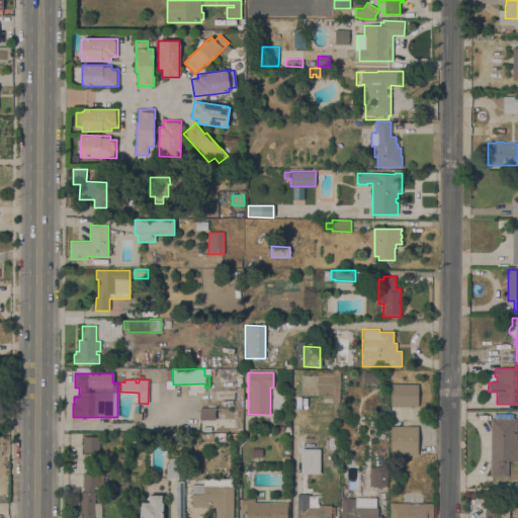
[(418,384),(418,407),(391,407),(392,384),(418,384)]
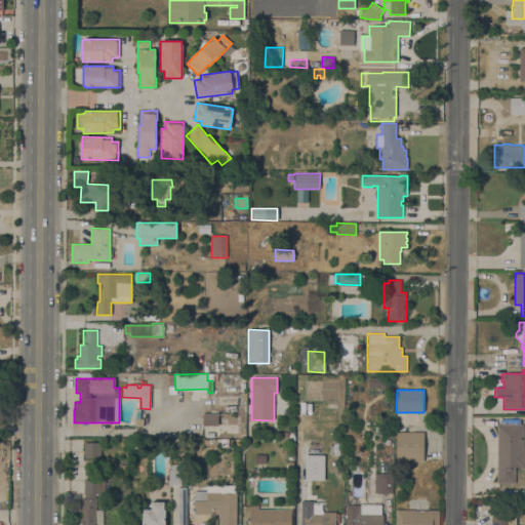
[(144,418),(144,427),(134,427),(134,418),(137,409),(139,409),(140,418),(144,418)]
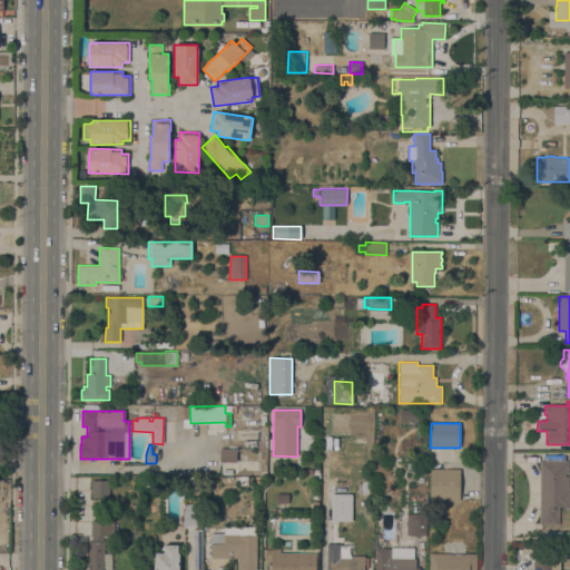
[(236,449),(236,463),(219,462),(220,449),(236,449)]
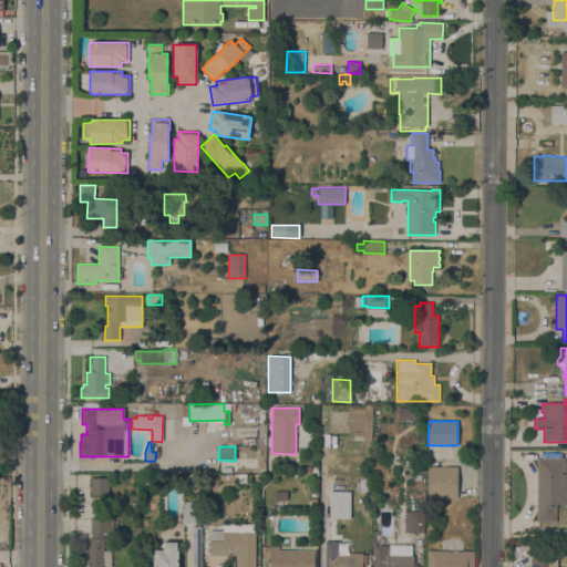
[(537,459),(542,459),(542,453),(563,453),(563,459),(565,459),(565,485),(566,485),(566,506),(562,506),(562,505),(556,505),(556,522),(537,522),(537,459)]
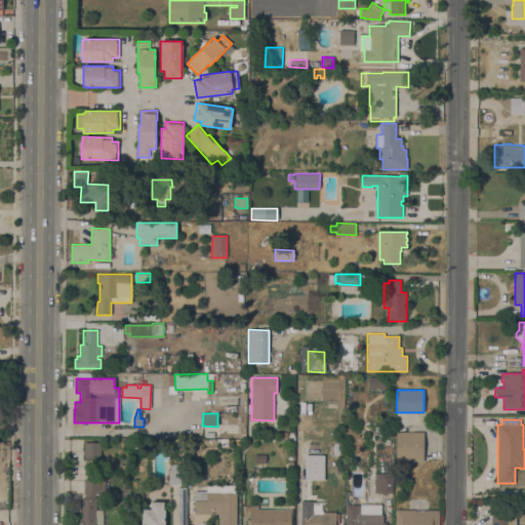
[(423,432),(423,461),(397,461),(397,432),(423,432)]
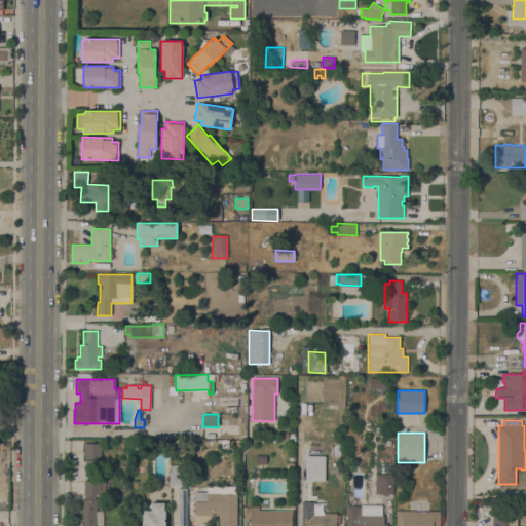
[(84,444),(101,444),(101,459),(84,459),(84,444)]
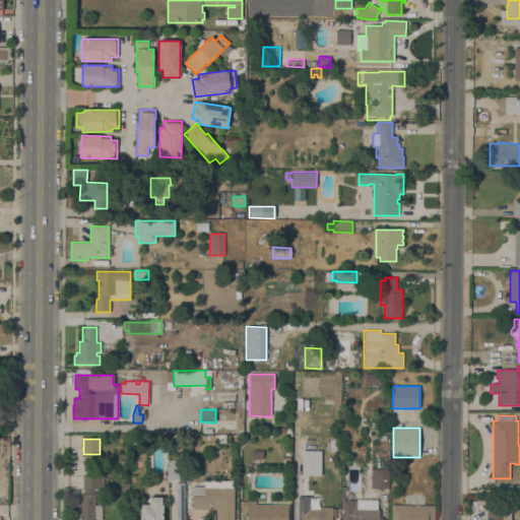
[(316,466),(310,466),(309,486),(315,486),(315,496),(299,496),(299,443),(317,443),(316,466)]
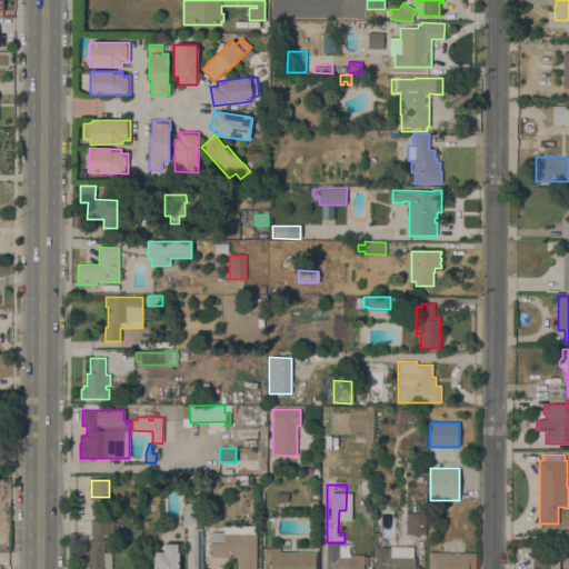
[(276,493),(288,493),(288,502),(276,502),(276,493)]
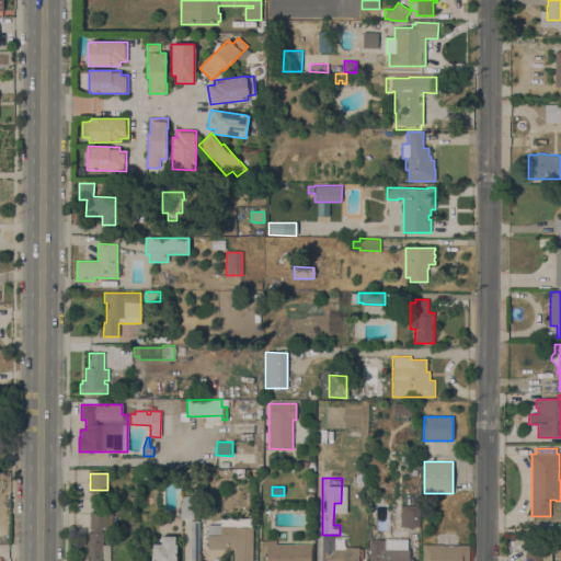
[(180,502),(182,502),(182,496),(192,496),(192,502),(193,502),(193,519),(180,519),(180,502)]
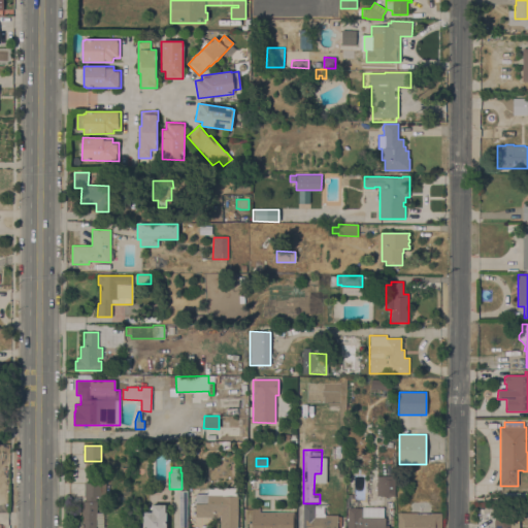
[(395,496),(382,496),(377,496),(377,476),(382,476),(382,475),(395,475),(395,496)]
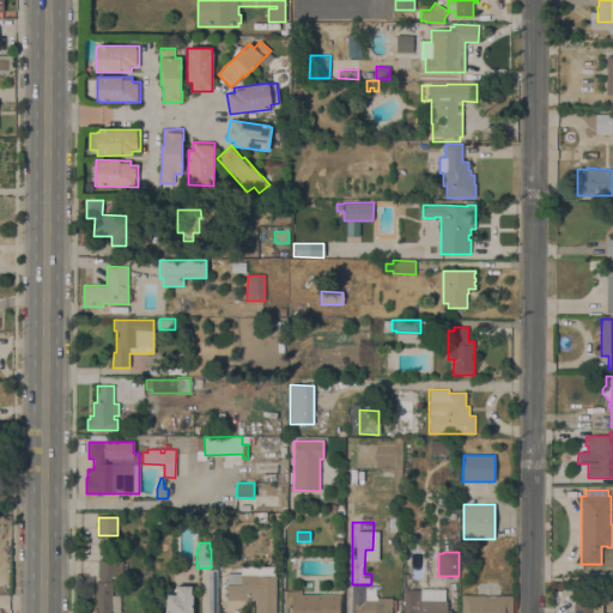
[(95,612),(95,582),(99,582),(99,577),(98,577),(98,560),(123,560),(123,576),(111,576),(111,582),(113,582),(113,595),(111,595),(111,612),(95,612)]
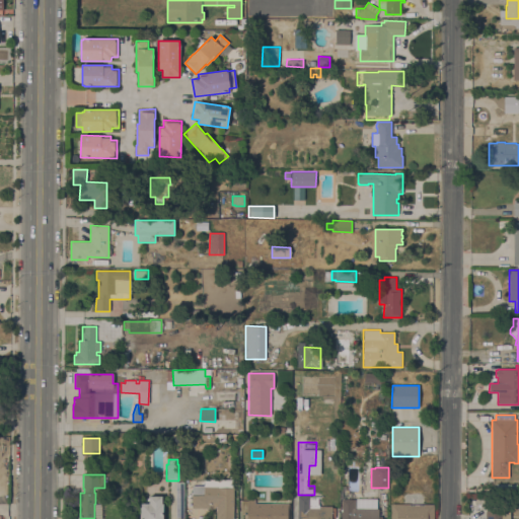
[(233,518),(216,518),(216,509),(192,508),(192,486),(204,486),(204,479),(232,479),(232,488),(233,488),(233,518)]
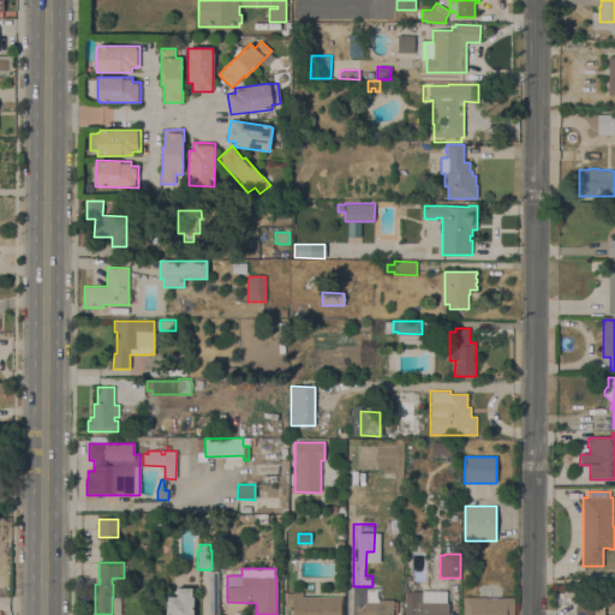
[(207,572),(208,614),(218,614),(216,572),(207,572)]
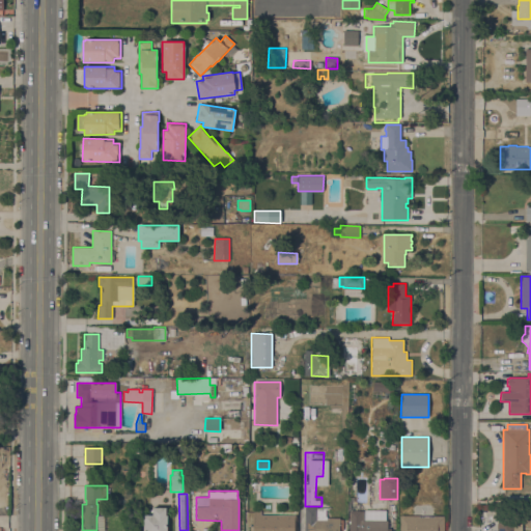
[(166,515),(167,515),(167,530),(143,530),(143,514),(152,514),(152,507),(166,507),(166,515)]
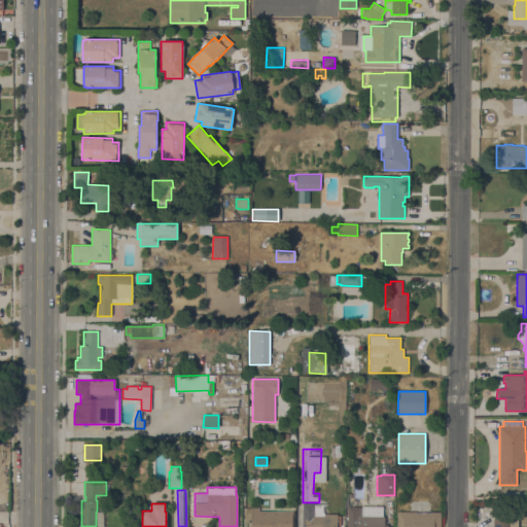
[(311,513),(311,504),(323,504),(323,513),(324,513),(324,515),(337,514),(337,526),(305,526),(305,525),(303,525),(303,513),(309,513),(311,513)]
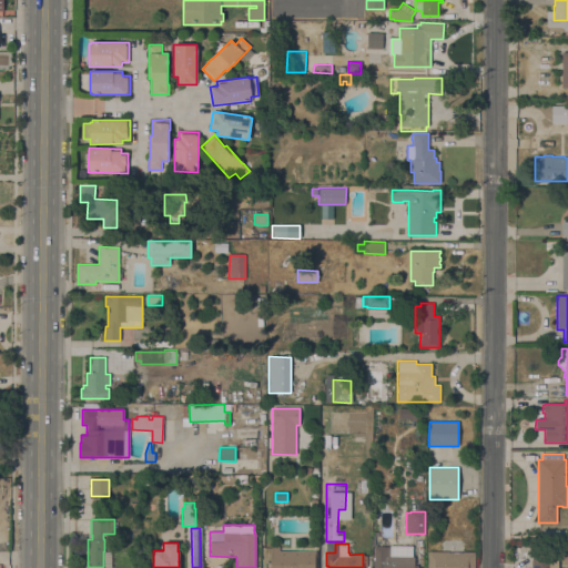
[(270,567),(270,550),(272,550),(272,546),(279,546),(279,550),(315,550),(315,567),(270,567)]
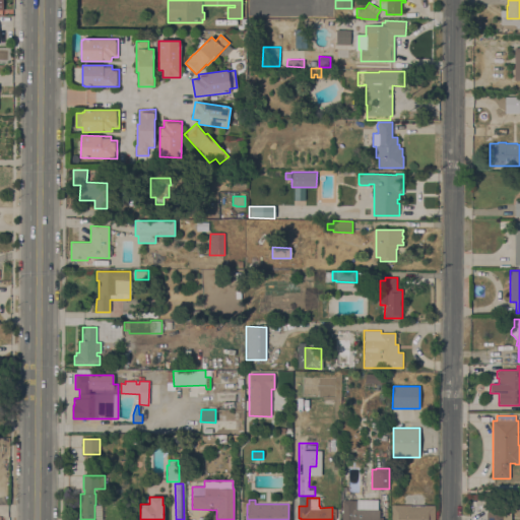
[(378,500),(378,510),(380,510),(379,517),(383,517),(383,519),(342,519),(342,500),(358,500),(378,500)]
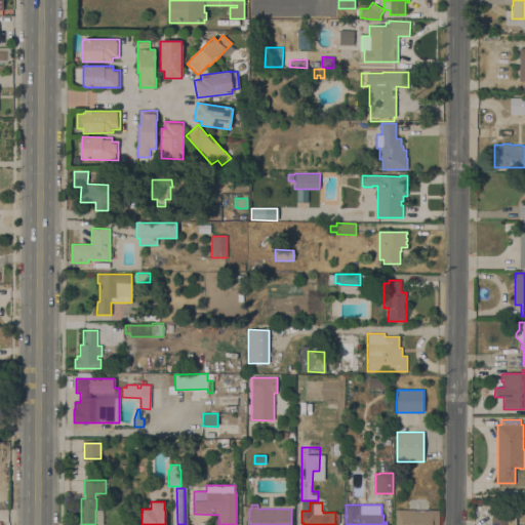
[(439,510),(439,524),(395,524),(395,510),(439,510)]
